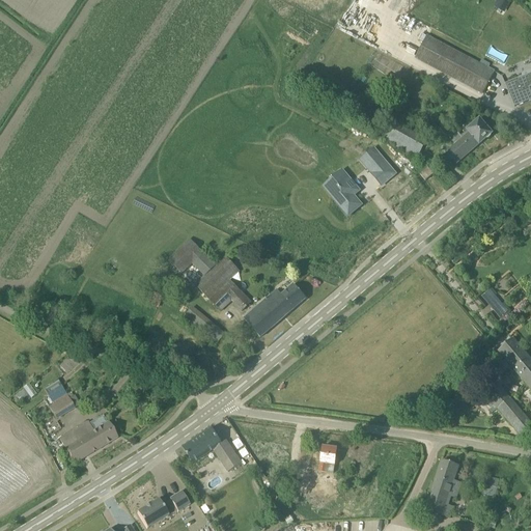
[(497,0),(493,7),(504,12),(510,0),(497,0)]
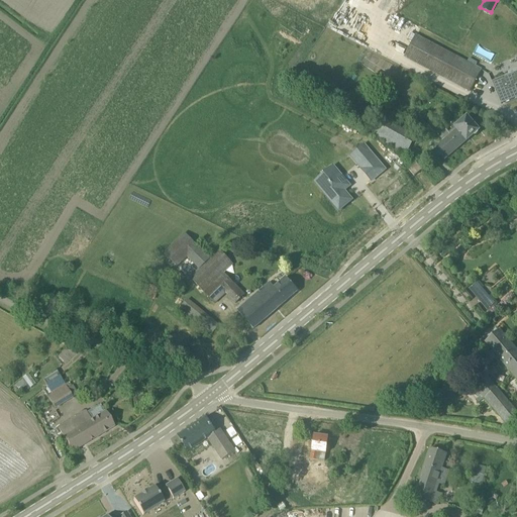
[(397,53),(404,57),(470,92),(482,71),(415,35),(415,36),(411,34),(408,39),(412,41),(407,52),(400,47),(397,53)]
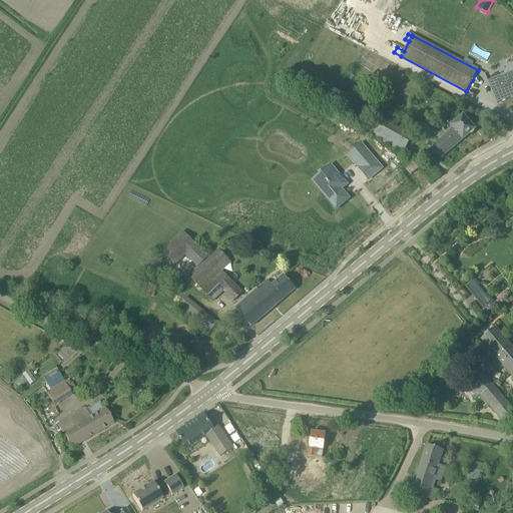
[(512,85),(503,90),(498,77),(488,81),(497,104),(512,97),(512,85)]
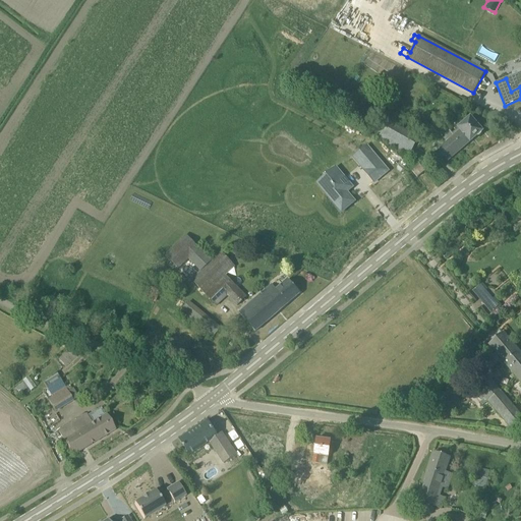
[(383,90),(377,101),(392,109),(398,99),(383,90)]
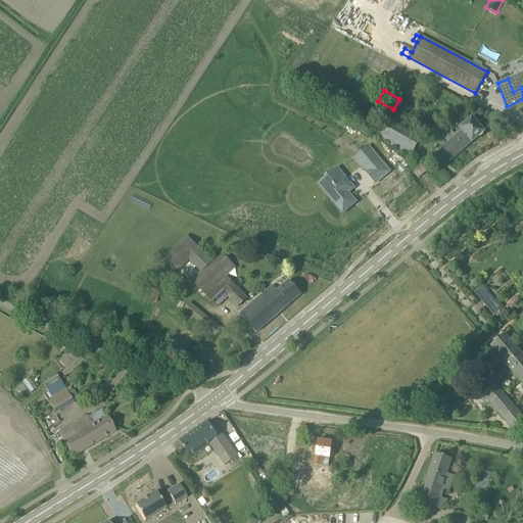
[(448,143),(439,151),(449,162),(472,143),(478,138),(482,137),(483,134),(484,133),(471,117),(460,129),(462,131),(457,137),(450,131),(444,137),(448,143)]
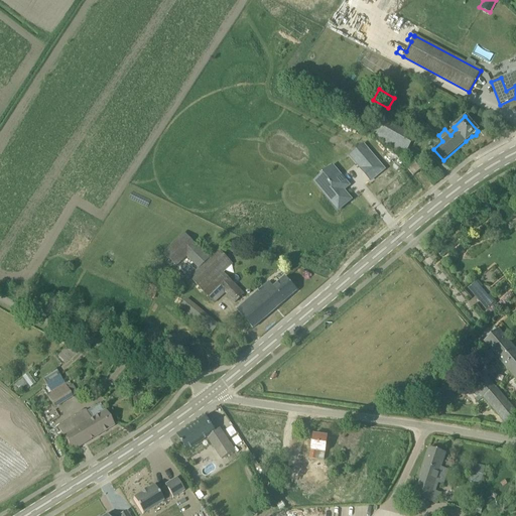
[(375,138),(376,136),(406,154),(415,138),(383,118),(382,120),(378,117),(368,134),(375,138)]
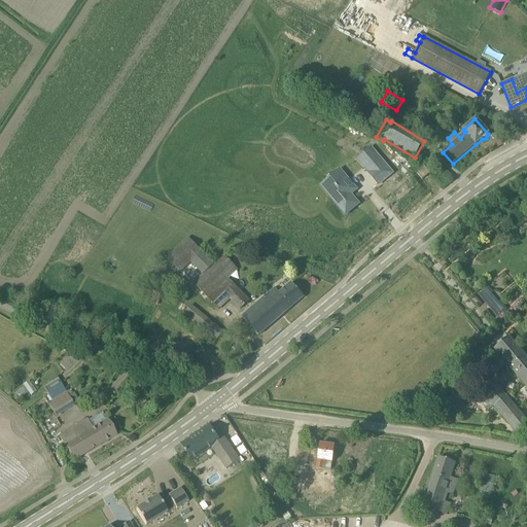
[(367,157),(361,163),(366,169),(370,167),(376,173),(385,165),(380,159),(373,164),(367,157)]
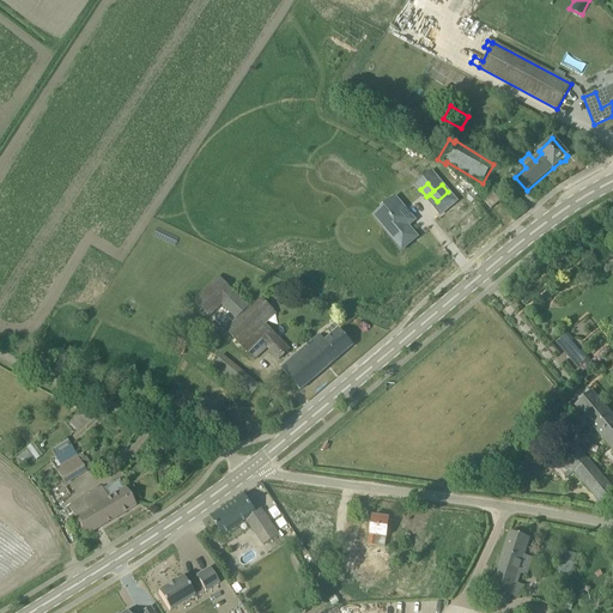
[(501,202),(495,194),(485,202),(491,210),(501,202)]
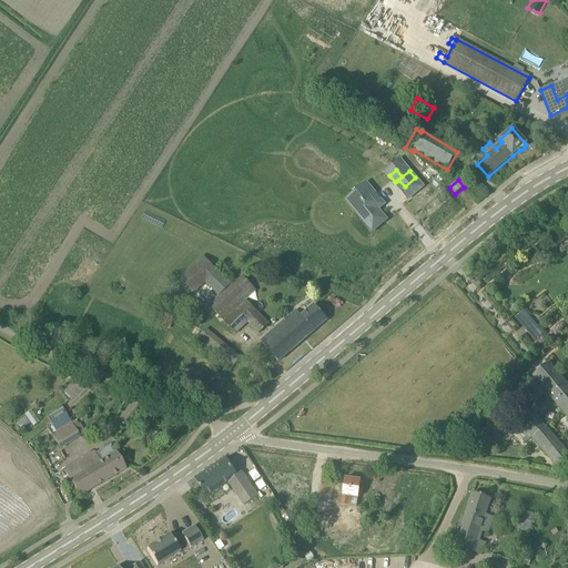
[(371,190),(362,198),(369,206),(364,212),(369,219),(367,221),(379,233),(393,222),(382,209),(385,205),(371,190)]
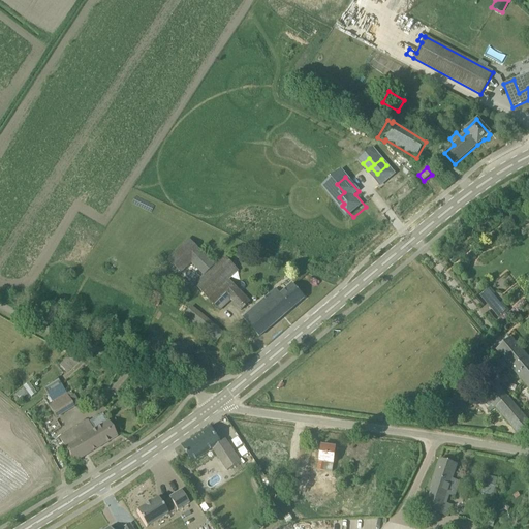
[(242,311),(251,302),(234,284),(243,274),(224,256),(215,266),(188,239),(167,259),(181,274),(191,263),(204,275),(194,284),(220,310),(230,300),(242,311)]
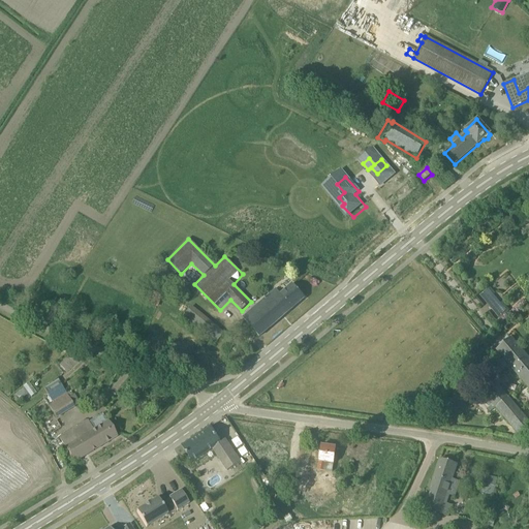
[(276,289),(242,317),(259,337),(305,299),(292,284),(281,293),(276,289)]
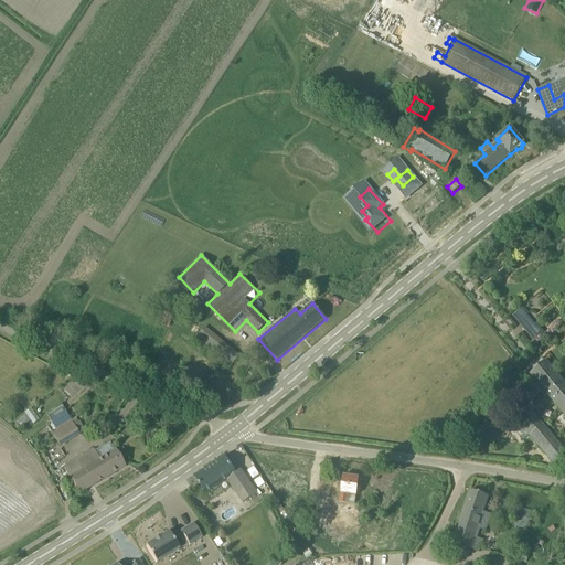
[(161,310),(155,322),(169,328),(174,317),(161,310)]
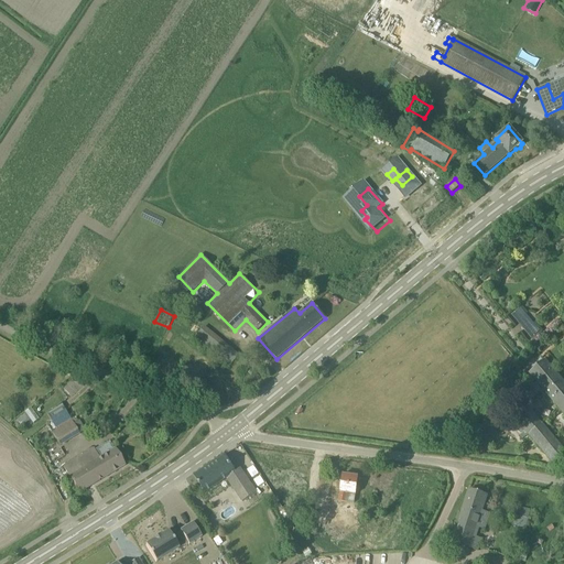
[(205,327),(196,338),(230,366),(239,354),(205,327)]
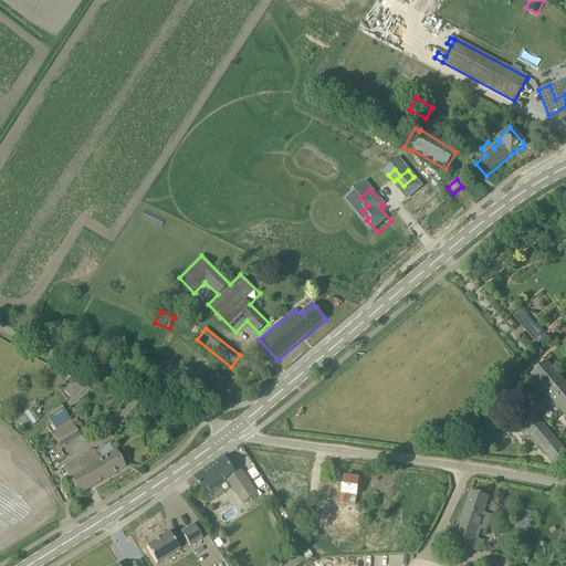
[(565,416),(565,383),(548,362),(531,375),(565,416)]
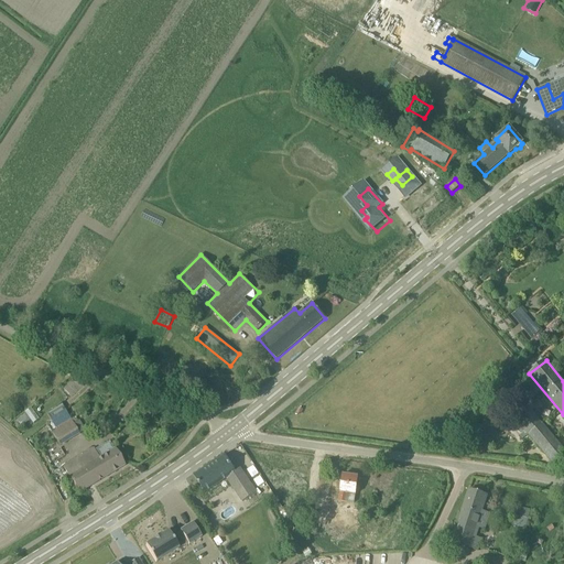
[(553,465),(563,455),(563,448),(528,407),(514,418),(518,422),(512,427),(522,440),(529,435),(553,465)]
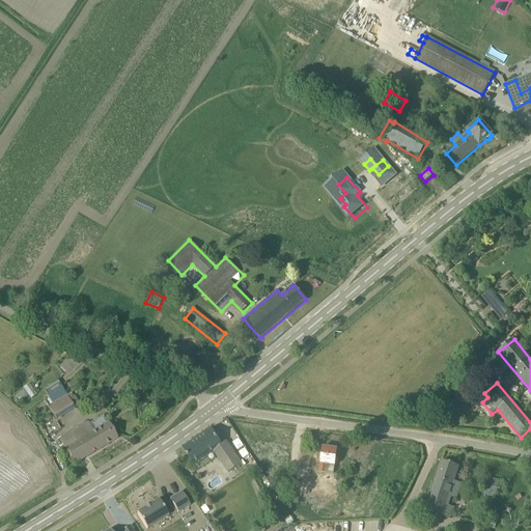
[(47,394),(54,404),(49,408),(54,417),(56,420),(75,409),(67,396),(63,391),(60,386),(47,394)]
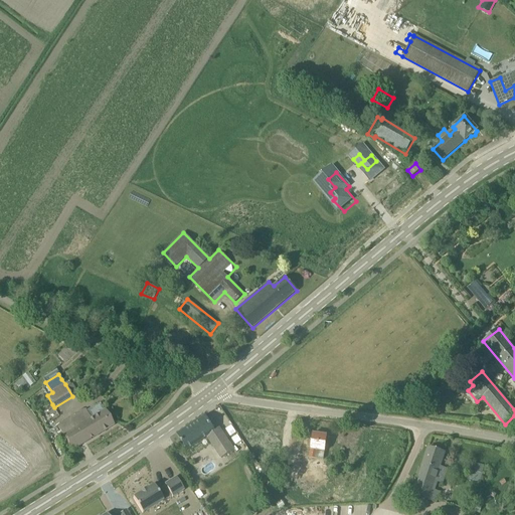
[(86,410),(57,426),(71,451),(114,425),(106,410),(91,418),(86,410)]
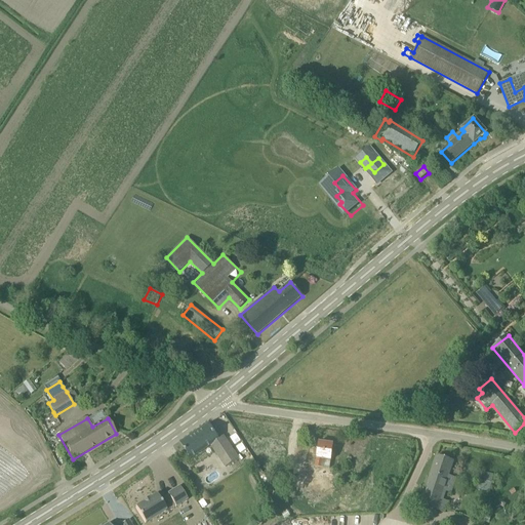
[(211,445),(226,468),(238,459),(224,437),(219,440),(209,425),(195,434),(205,449),(211,445)]
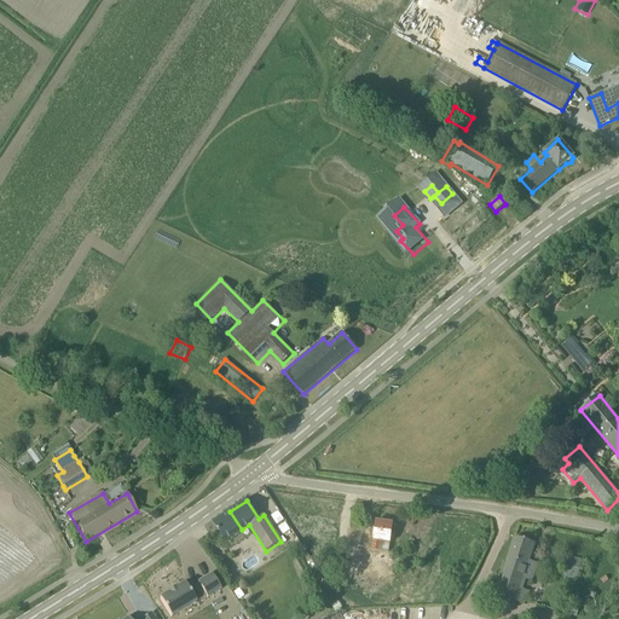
[(212,524),(224,542),(242,530),(230,512),(212,524)]
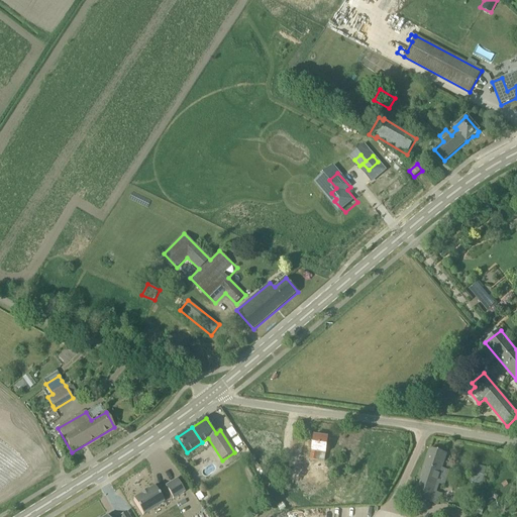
[(237,435),(232,427),(226,431),(231,438),(237,435)]
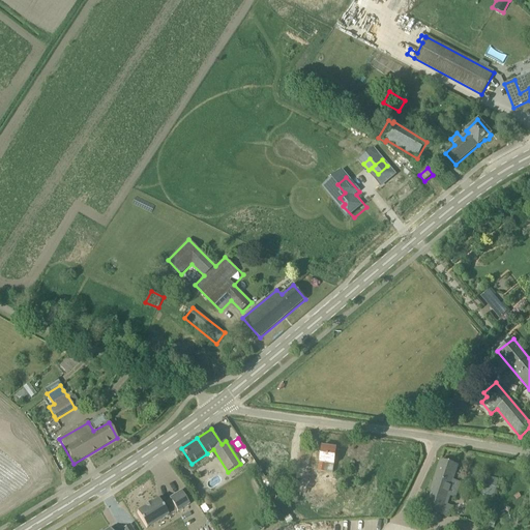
[(248,453),(244,447),(238,451),(243,458),(248,453)]
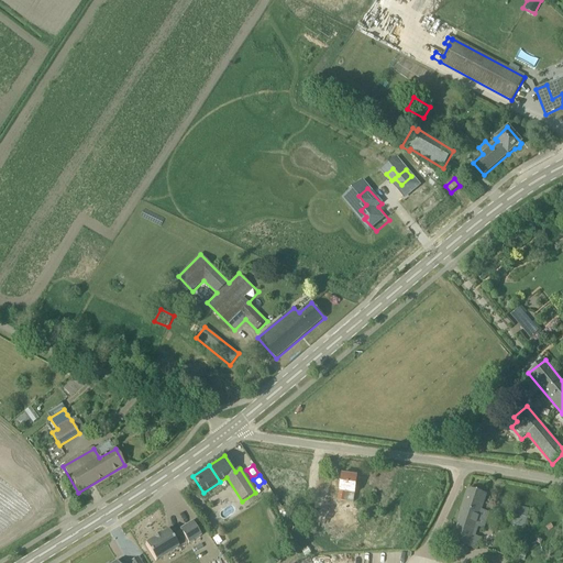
[(338,500),(354,503),(357,477),(342,475),(338,500)]
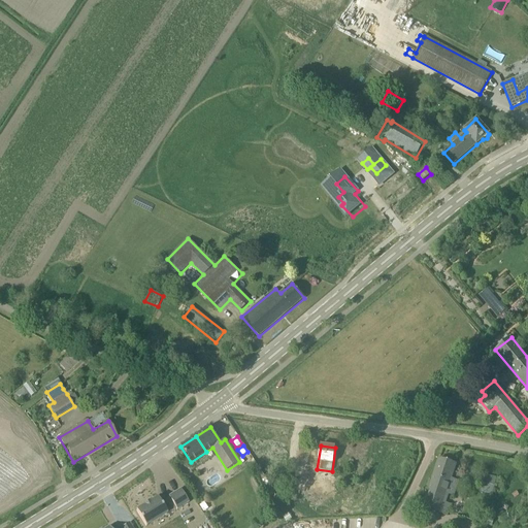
[(443,503),(446,496),(447,494),(449,494),(454,496),(456,490),(459,481),(452,479),(456,464),(439,459),(436,468),(433,476),(423,507),(439,513),(448,516),(451,505),(446,503),(443,503)]
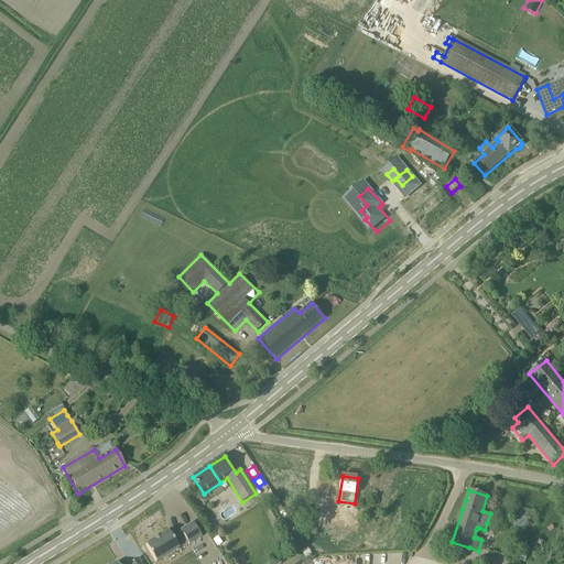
[(530,509),(514,507),(512,516),(522,518),(522,521),(528,522),(530,509)]
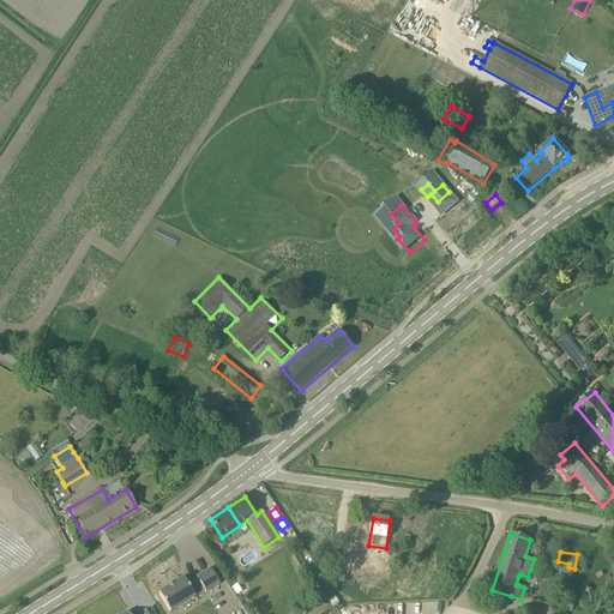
[(174,584),(167,588),(158,594),(169,613),(204,591),(205,594),(220,585),(210,570),(196,578),(197,579),(187,585),(182,579),(174,584)]
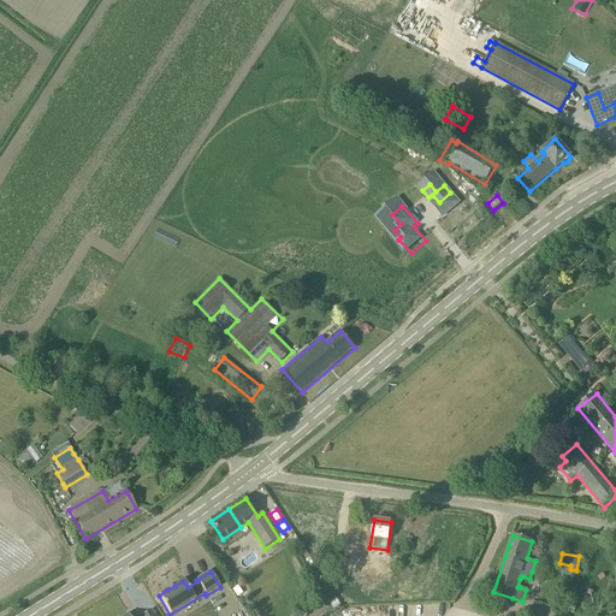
[(371,588),(368,600),(383,602),(384,591),(371,588)]
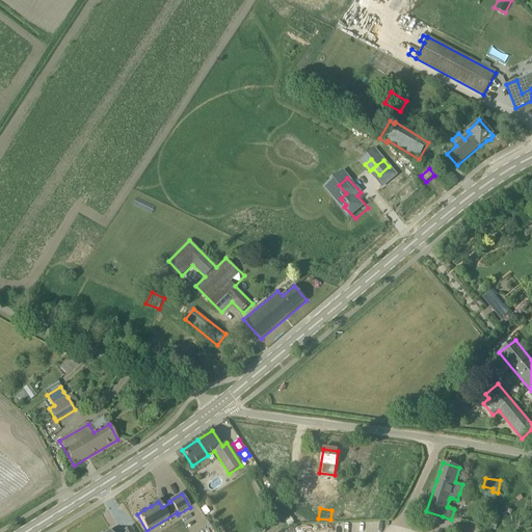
[(290,517),(285,521),(289,526),(294,523),(290,517)]
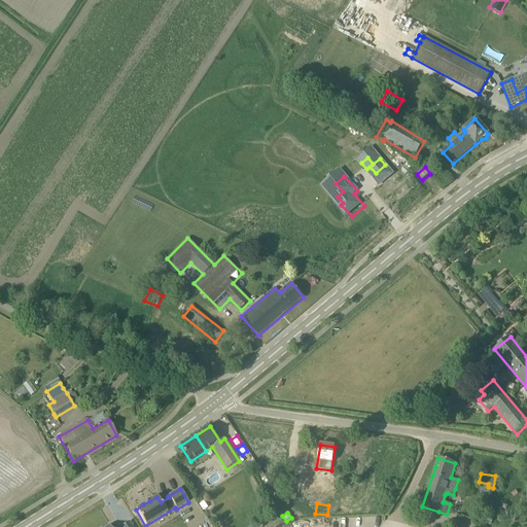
[(490,526),(493,518),(482,514),(479,522),(490,526)]
